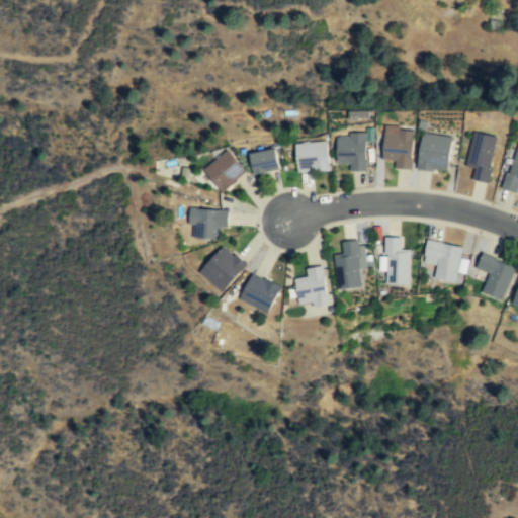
[(394,168),(410,169),(412,127),(383,126),(381,159),(394,160),(394,168)]
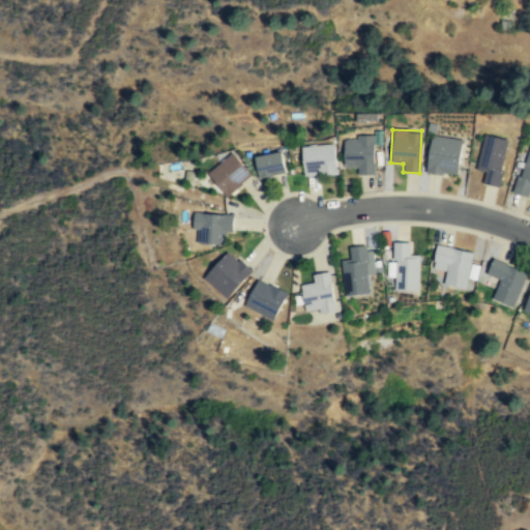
[(476,170),(484,172),(482,183),(498,186),(507,140),(483,135),(476,170)]
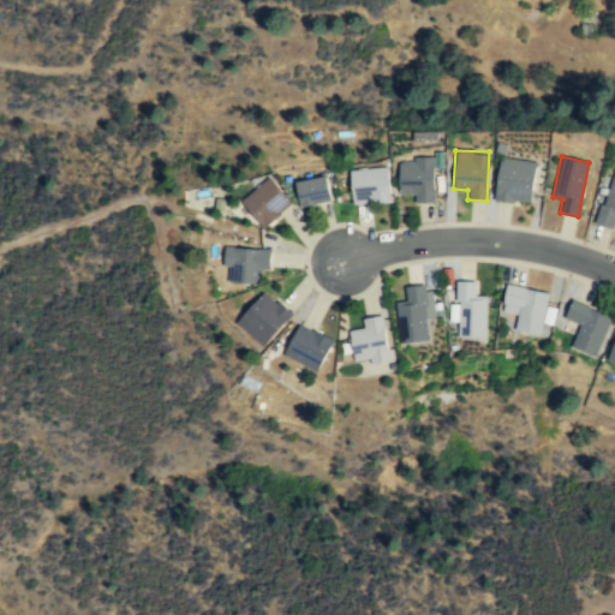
[(535,204),(539,162),(500,157),(495,199),(535,204)]
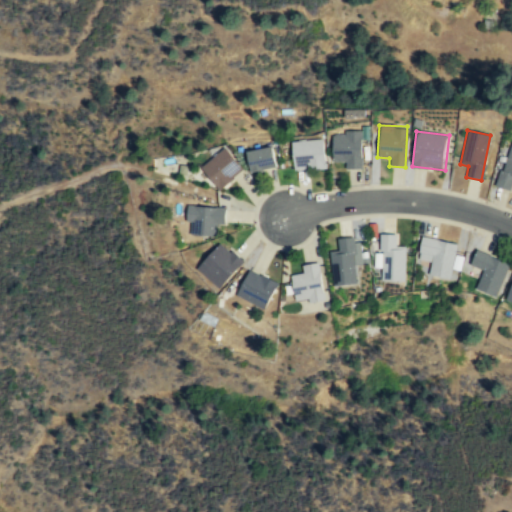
[(344,161),(344,169),(360,169),(360,133),(332,132),(331,161),(344,161)]
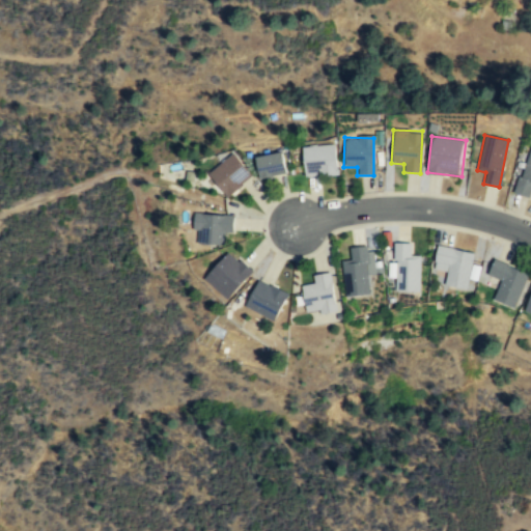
[(335,176),(334,145),(302,146),(302,176),(335,176)]
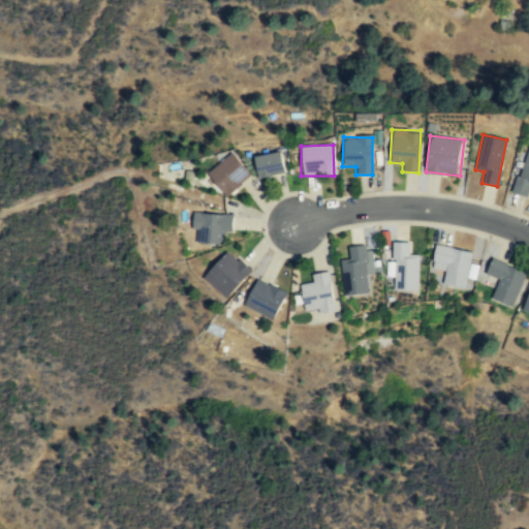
[(528,148),(525,147),(512,192),(528,196),(528,191),(528,148)]
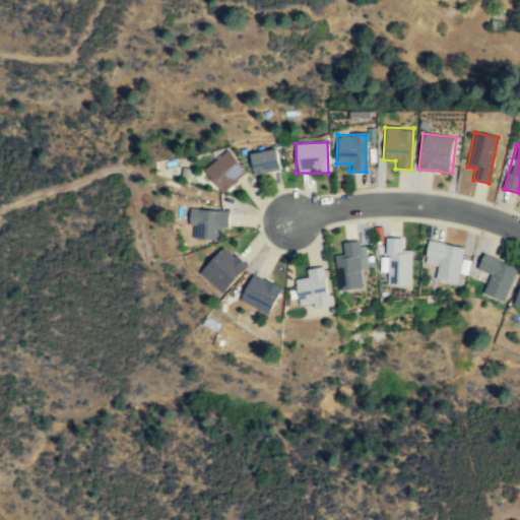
[(253,174),(280,170),(276,148),(250,153),(253,174)]
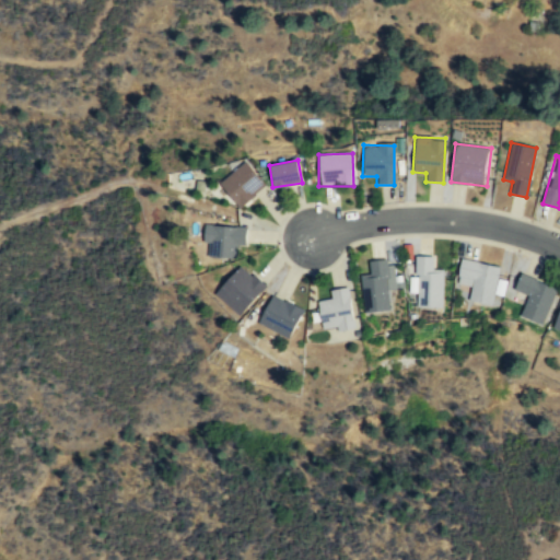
[(265,183),(243,161),(219,185),(241,208),(265,183)]
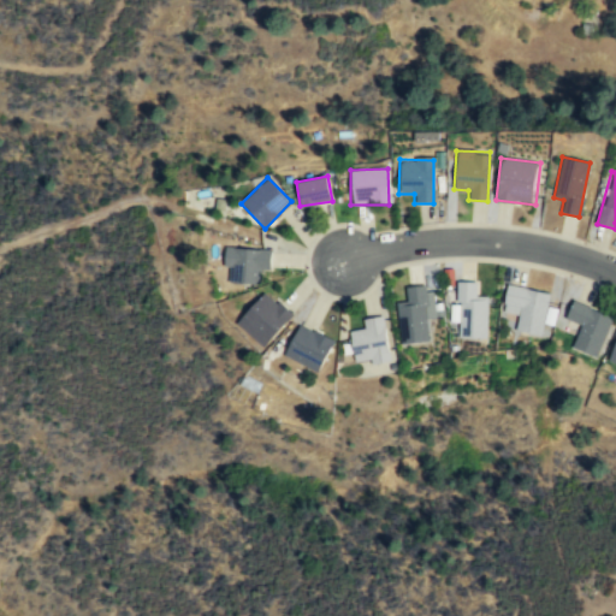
[(268,270),(270,250),(225,248),(224,283),(260,284),(261,270),(268,270)]
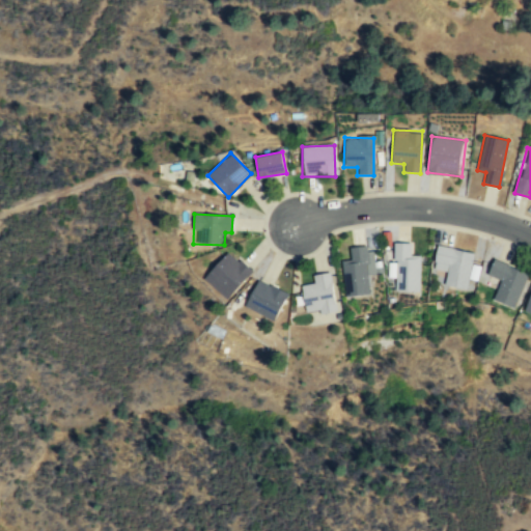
[(411,242),(394,242),(393,290),(419,290),(419,253),(411,253),(411,242)]
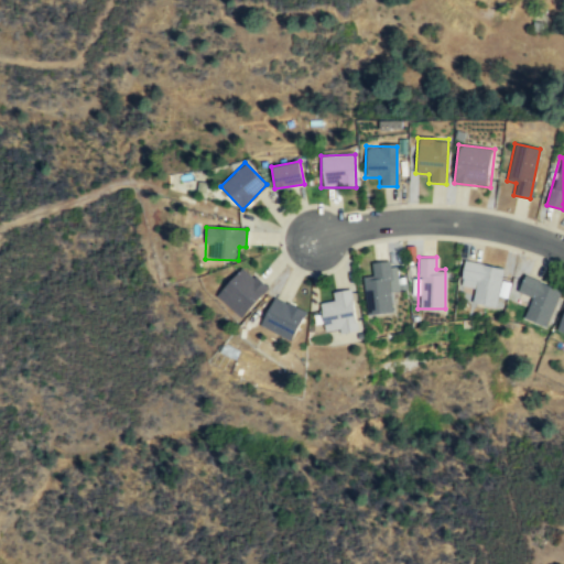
[(470,302),(496,306),(502,266),(464,260),(459,284),(474,286),(470,302)]
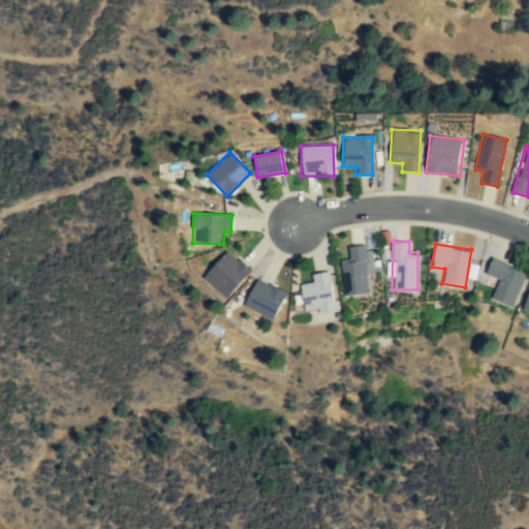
[(342,258),(343,293),(369,292),(368,245),(348,245),(349,258),(342,258)]
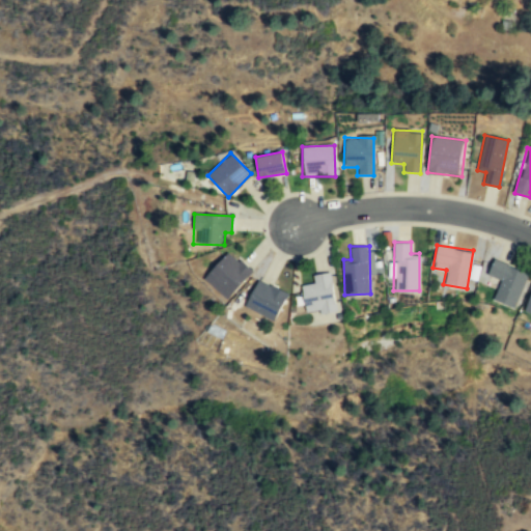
[(252,272),(228,251),(203,278),(227,299),(252,272)]
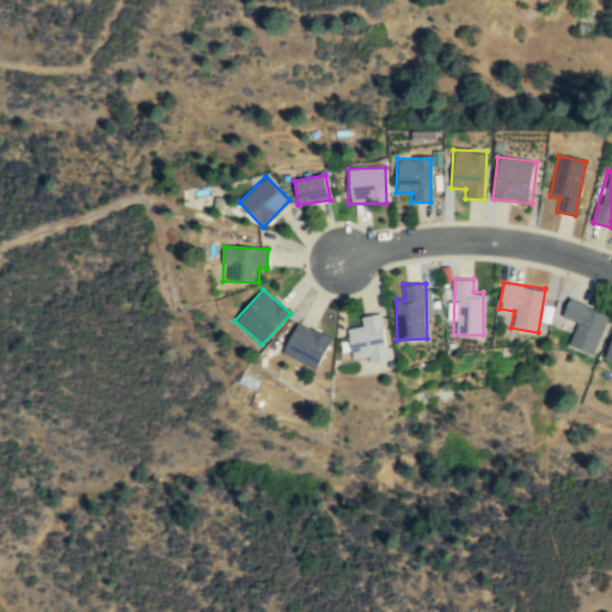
[(593,355),(609,314),(568,299),(561,317),(576,324),(568,346),(593,355)]
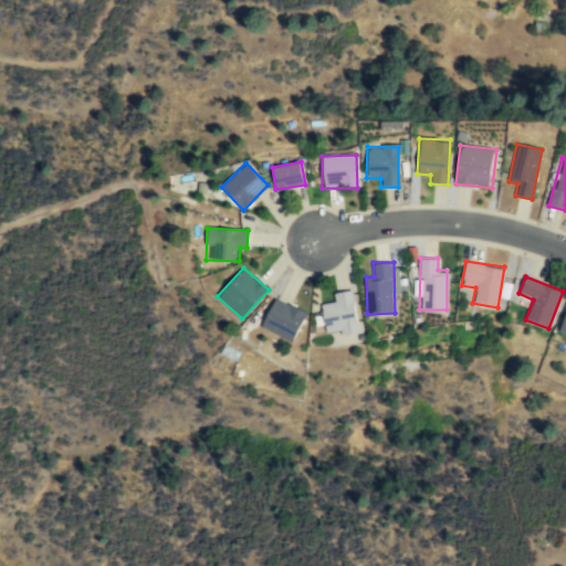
[(356,331),(353,292),(333,293),(333,303),(321,304),(323,333),(356,331)]
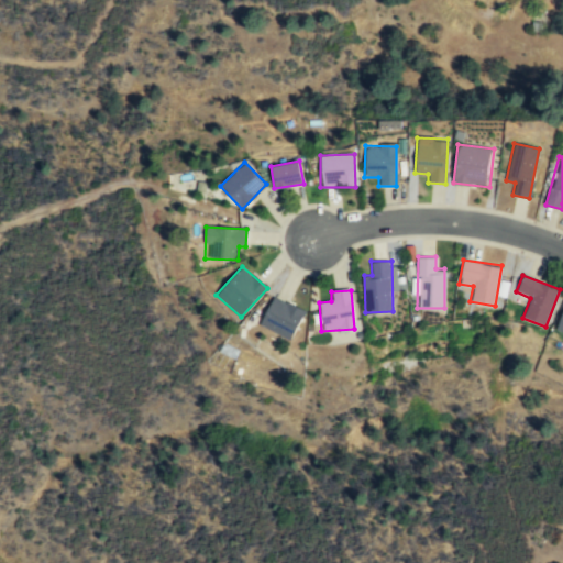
[(260,327),(290,340),(304,310),(273,297),(260,327)]
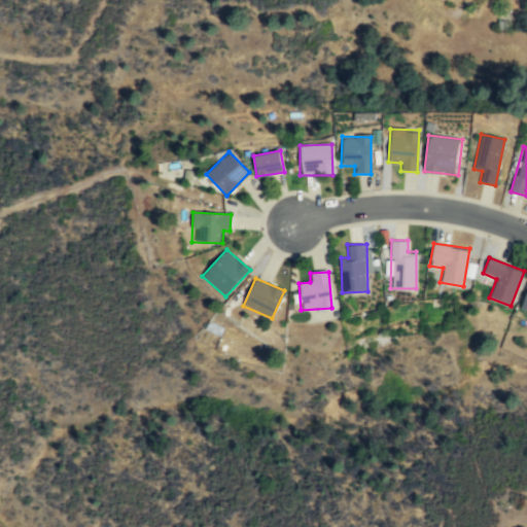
All buildings are outlined.
